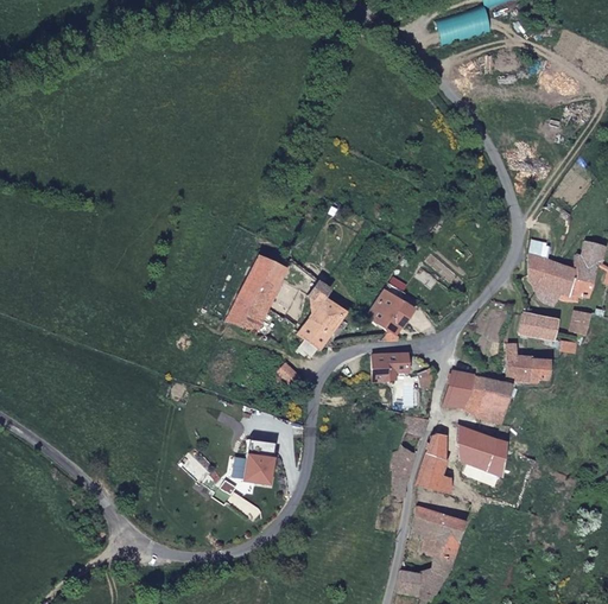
[(589,298),(602,246),(586,240),(581,255),(576,254),(572,268),(529,253),(527,273),(527,280),(531,281),(561,291),(589,298)]
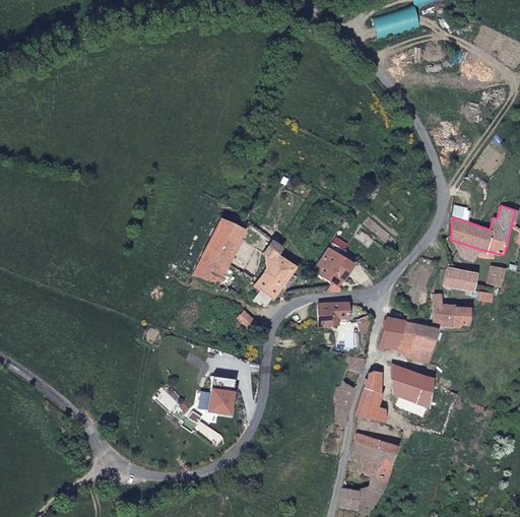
[(232,259),(246,229),(220,217),(193,273),(218,285),(232,259)]
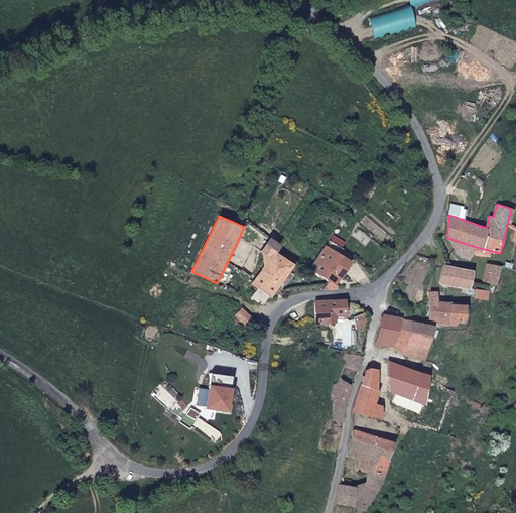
[(276,288),(294,265),(277,254),(281,247),(270,237),(262,251),(269,257),(252,282),(254,285),(260,289),(271,296),(276,288)]
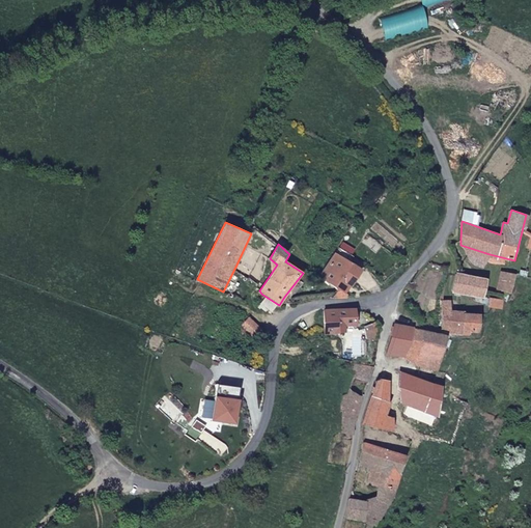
[(490,254),(464,246),(473,264),(486,267),(490,254)]
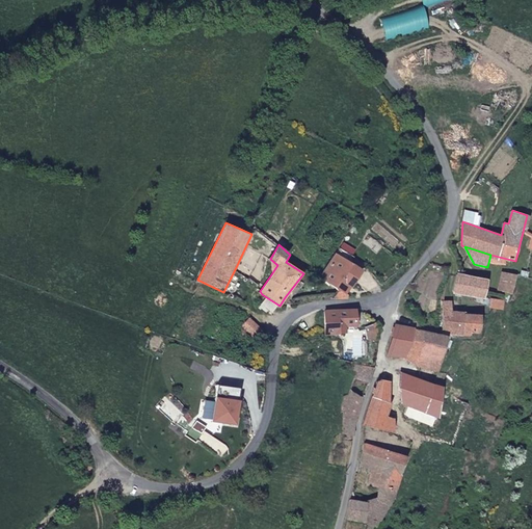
[(364,270),(336,253),(322,275),(339,290),(334,298),(348,299),(348,296),(344,287),(339,283),(341,280),(346,282),(352,286),(364,270)]
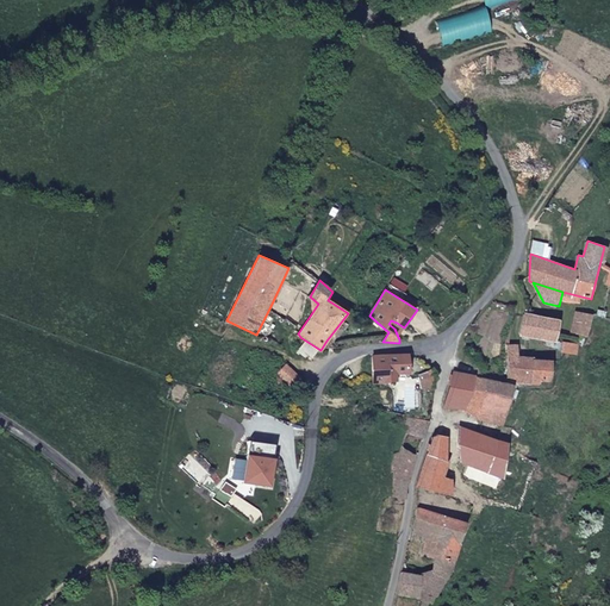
[(604,317),(608,304),(591,299),(593,314),(595,314),(604,317)]
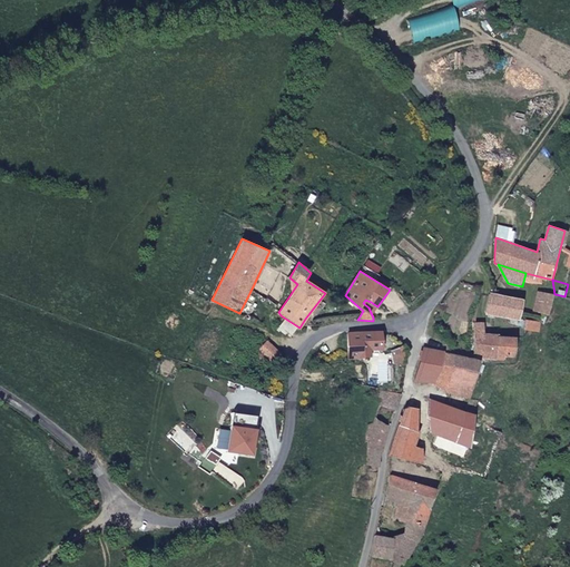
[(268,296),(254,284),(239,313),(258,322),(268,296)]
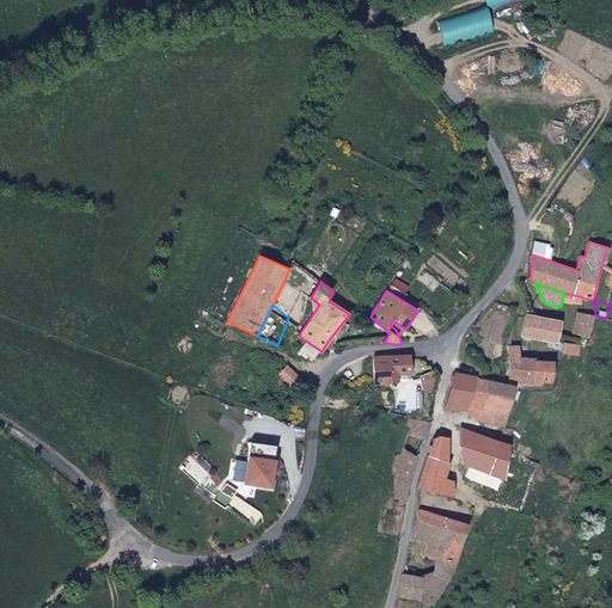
[(597,315),(595,315),(580,311),(574,333),(589,338),(597,315)]
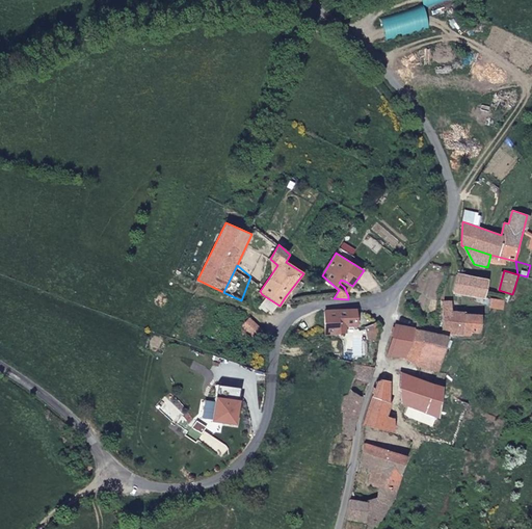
[(489,281),(464,275),(458,274),(454,293),(486,299),(489,281)]
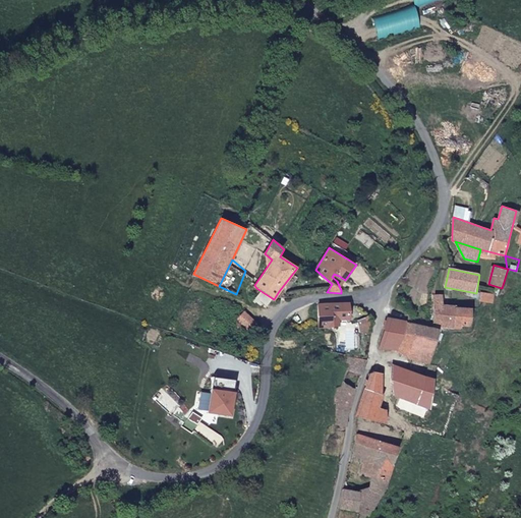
[(263,292),(256,288),(253,291),(259,296),(263,292)]
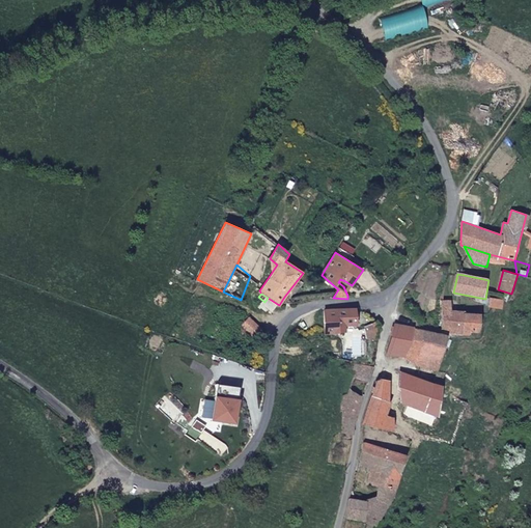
[(280,307),(284,305),(288,299),(284,297),(279,305),(280,307)]
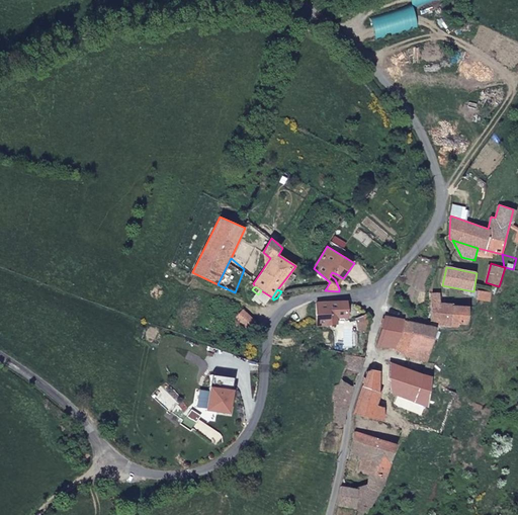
[(478,298),(491,302),(492,290),(480,289),(478,298)]
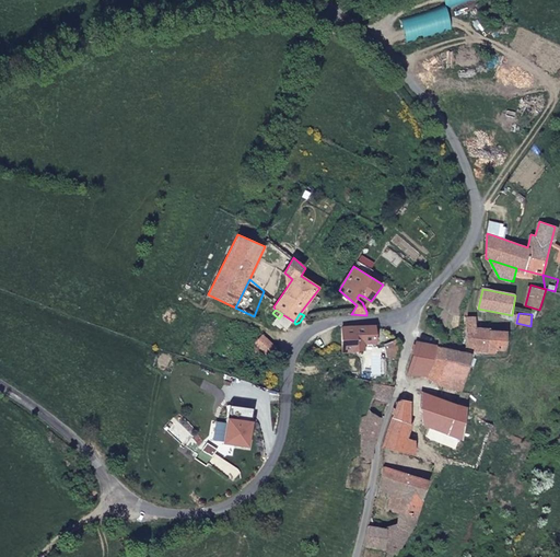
[(476,316),(471,316),(468,316),(466,345),(478,346),(505,350),(506,331),(476,327),(476,316)]
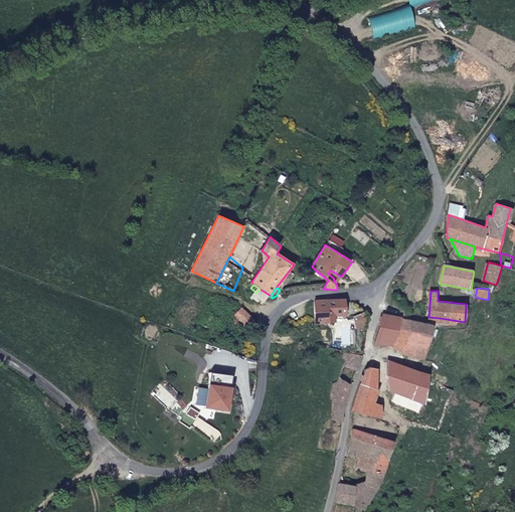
[(346,315),(344,299),(313,301),(315,323),(335,322),(334,316),(346,315)]
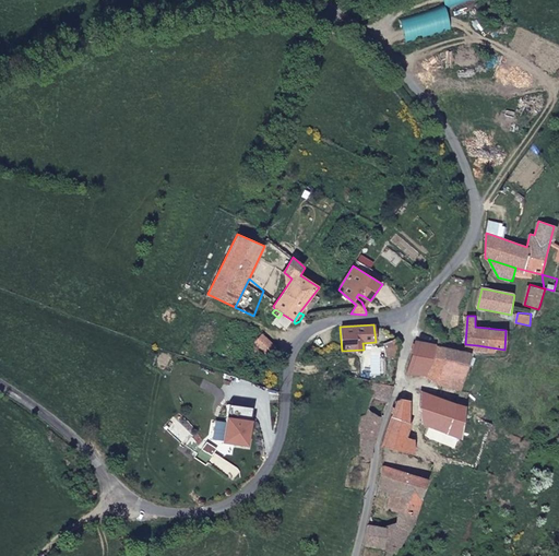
[(257,342),(269,354),(275,345),(263,333),(257,342)]
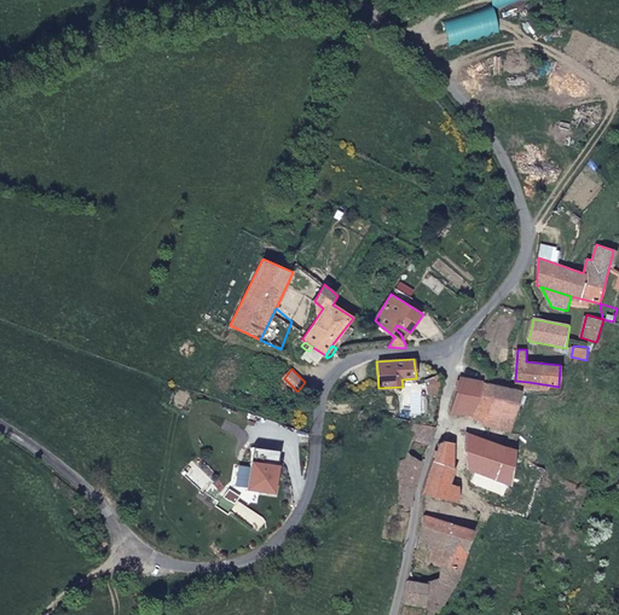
[(438,382),(443,379),(439,373),(427,381),(433,393),(440,392),(438,382)]
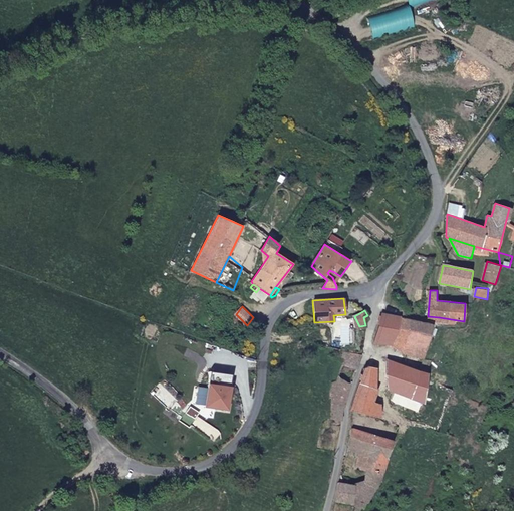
[(407,354),(424,359),(433,325),(428,324),(383,314),(375,341),(389,347),(391,341),(409,343),(407,354)]
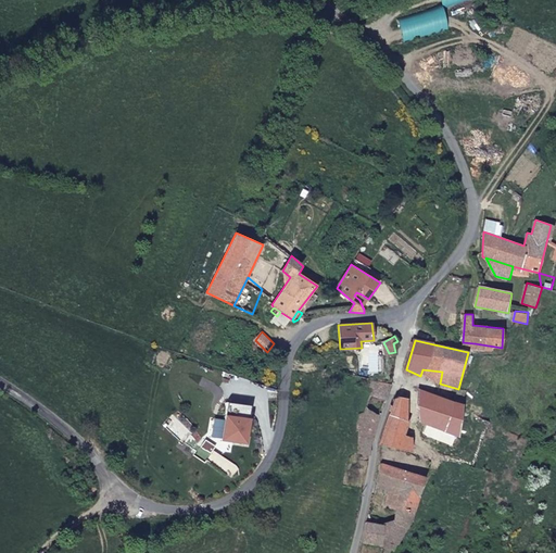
[(463,342),(463,351),(468,352),(474,351),(475,343),(463,342)]
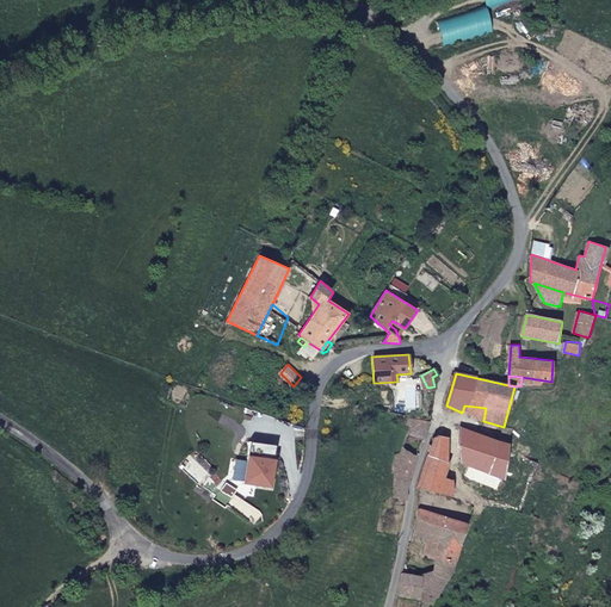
[(464,406),(462,413),(483,421),(486,408),(464,406)]
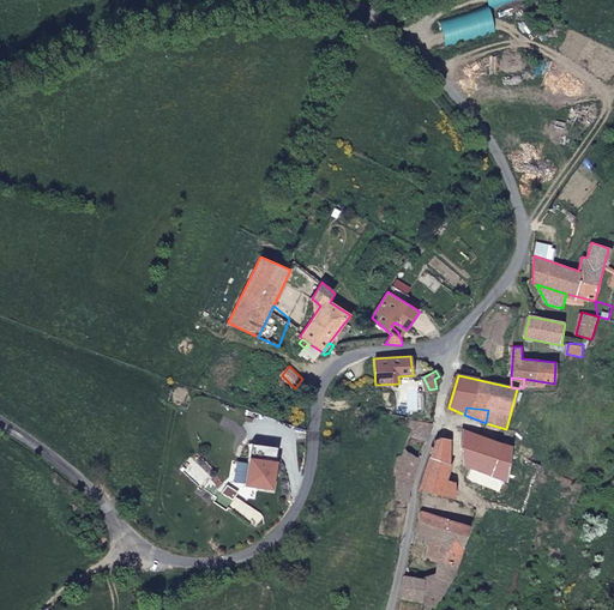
[(506,479),(507,446),(463,432),(457,453),(458,463),(506,479)]
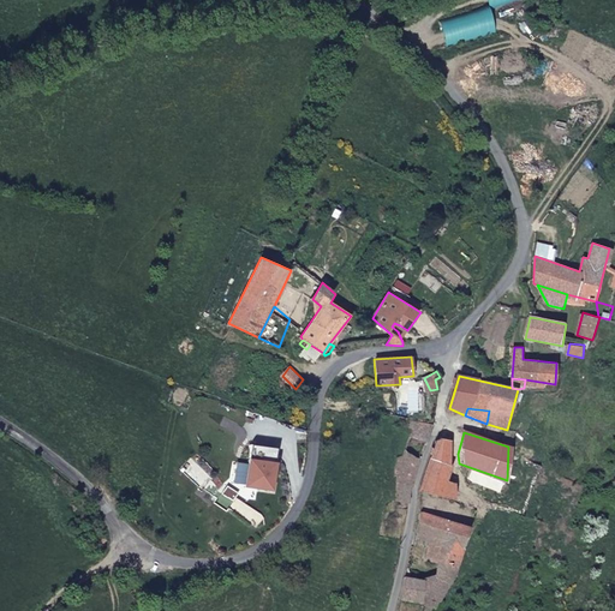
[(423,491),(455,498),(455,484),(448,481),(454,465),(449,463),(453,441),(443,437),(437,439),(423,491)]
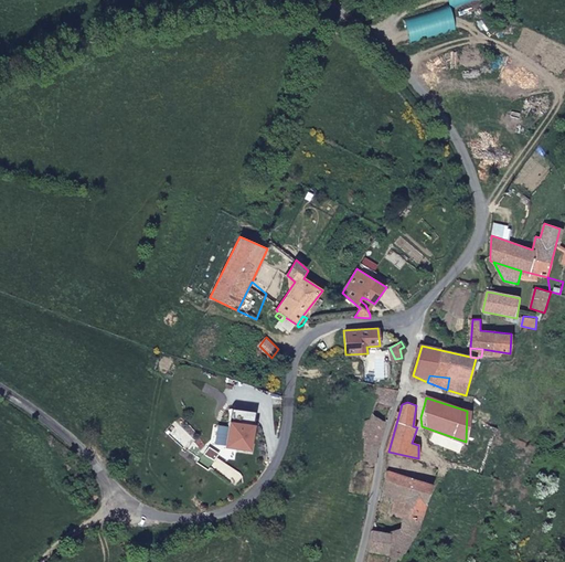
[(473,406),(472,415),(483,419),(486,411),(473,406)]
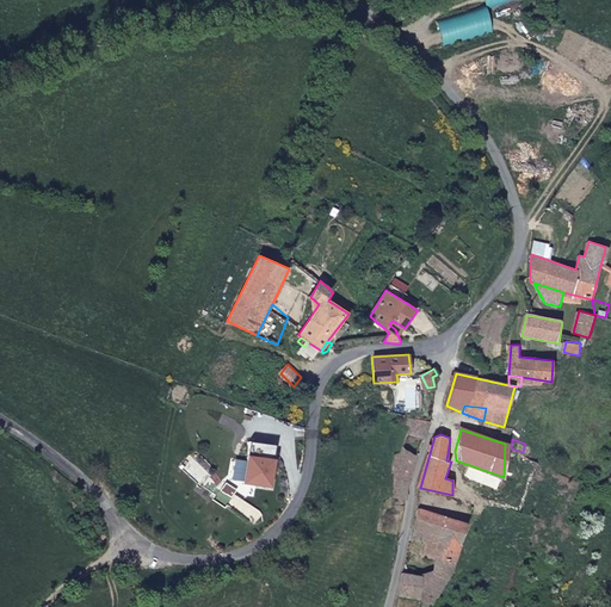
[(276,444),(251,440),(245,482),(270,485),(272,472),(269,472),(270,464),(273,465),(276,444)]
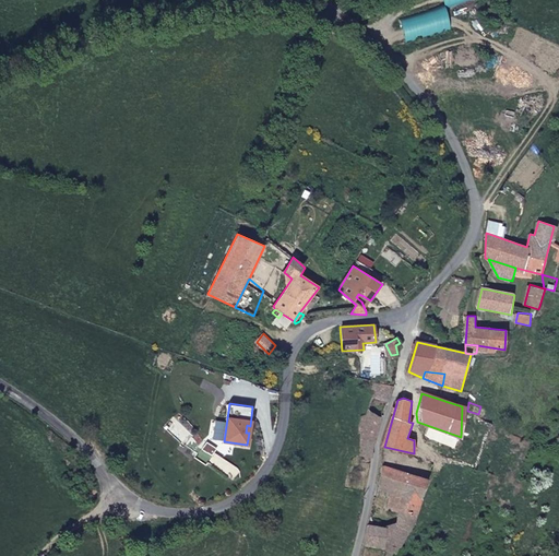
[(378,444),(385,418),(369,409),(366,416),(363,416),(361,441),(378,444)]
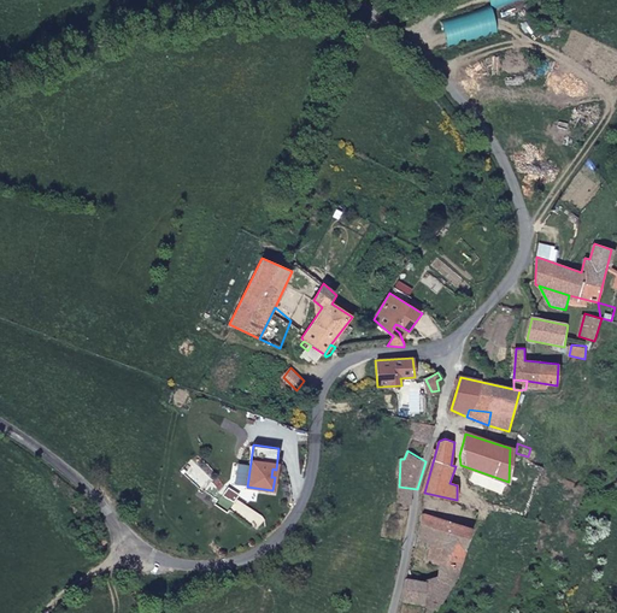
[(398,502),(412,505),(417,489),(399,487),(398,502)]
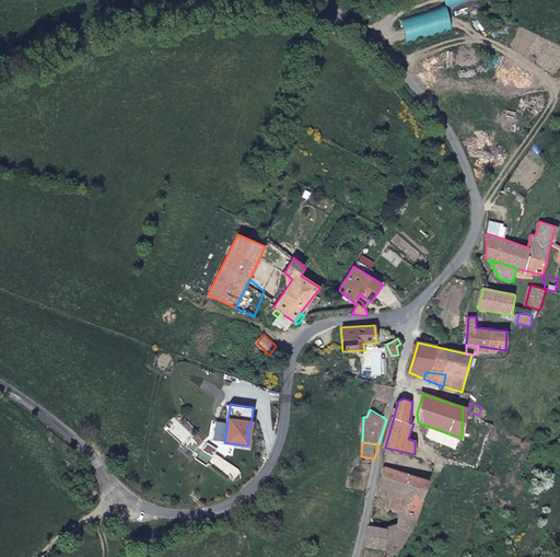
[(417,519),(429,480),(384,465),(381,484),(392,488),(387,508),(403,511),(396,523),(410,531),(417,519)]
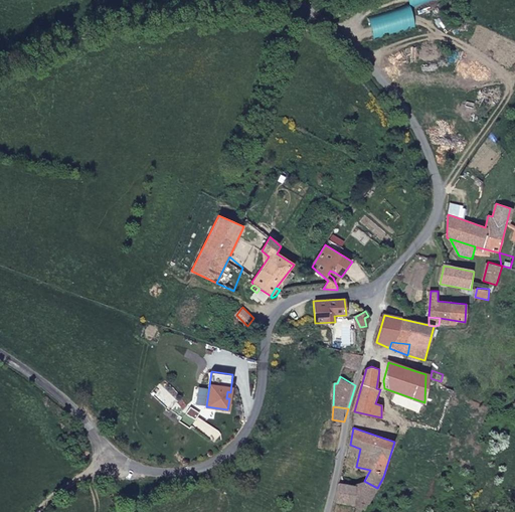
[(354,498),(370,501),(377,488),(364,481),(356,485),(354,498)]
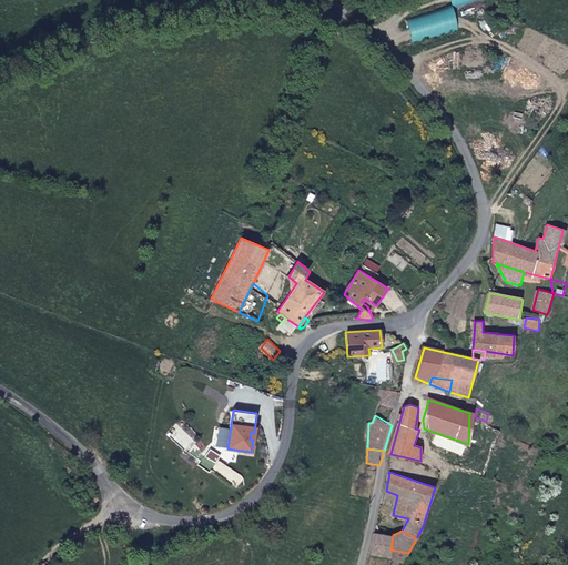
[(376,533),(372,555),(389,558),(391,550),(393,535),(376,533)]
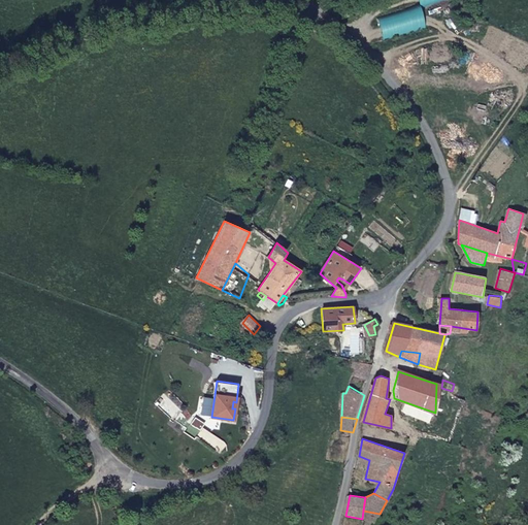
[(362,519),(366,519),(376,521),(380,514),(363,511),(362,519)]
